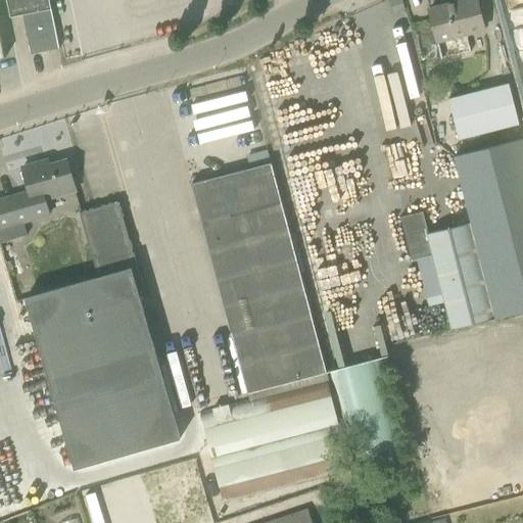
[(24,13),(32,53),(59,48),(49,0),(7,0),(11,16),(24,13)]
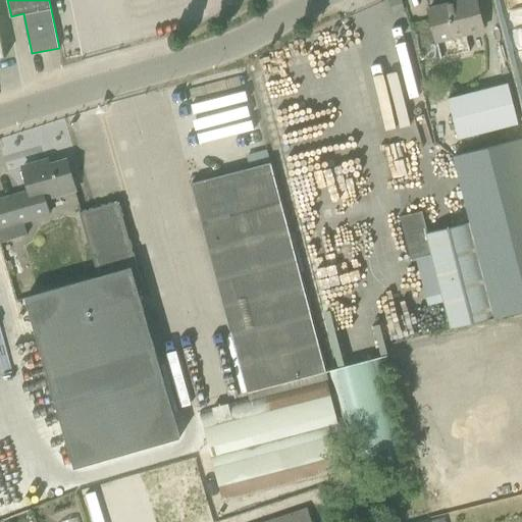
[(476,0),(466,0),(428,9),(436,41),(484,30),(476,0)]
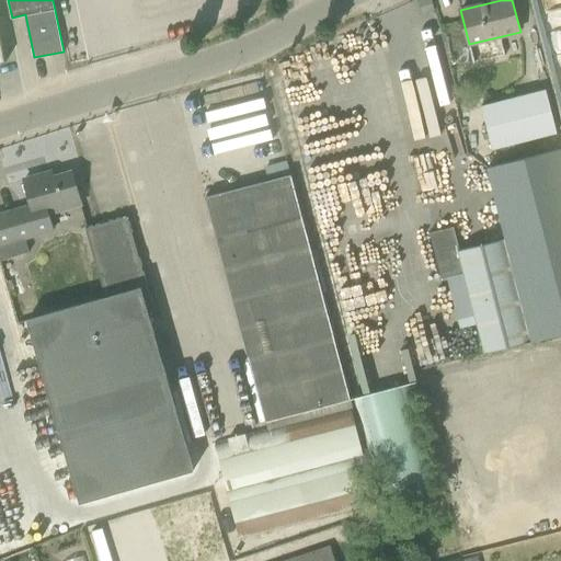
[(550,89),(485,105),(496,147),(560,130),(550,89)]
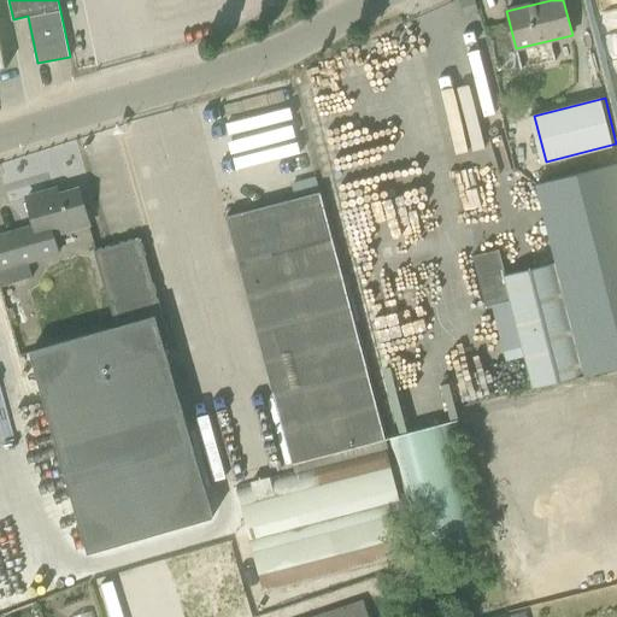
[(586,376),(616,368),(616,163),(536,184),(557,263),(586,376)]
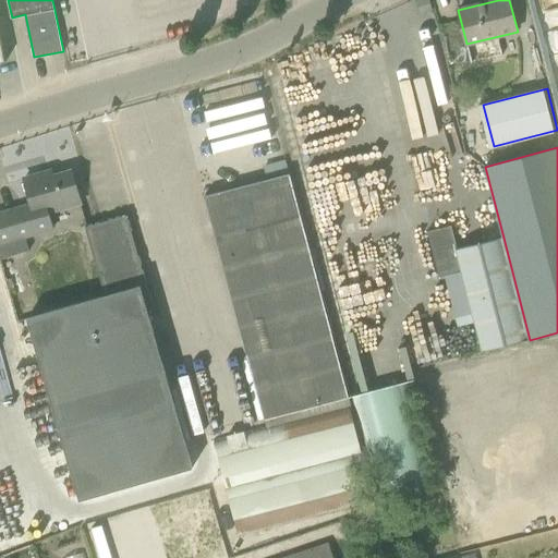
[(53,228),(49,213),(81,204),(72,171),(43,179),(41,173),(25,179),(32,205),(0,213),(0,255),(1,259),(29,251),(25,237),(53,228)]
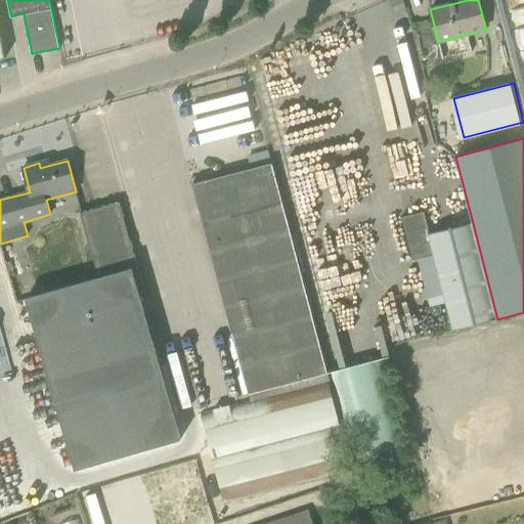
[(326,374),(272,163),(192,184),(248,394),(326,374)]
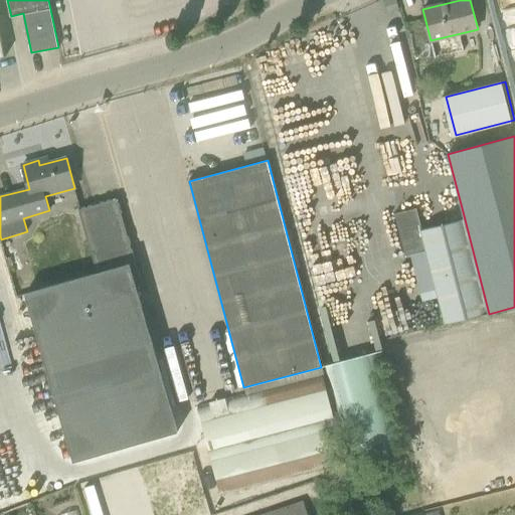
[(130,263),(138,293),(142,292),(117,199),(79,209),(96,274),(130,263)]
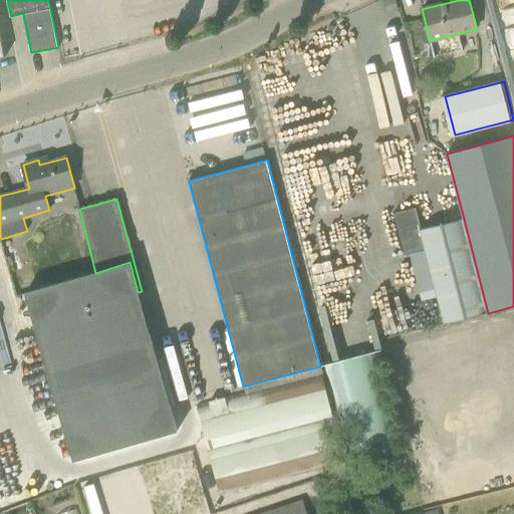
[(427,250),(422,230),(416,208),(395,214),(405,255),(427,250)]
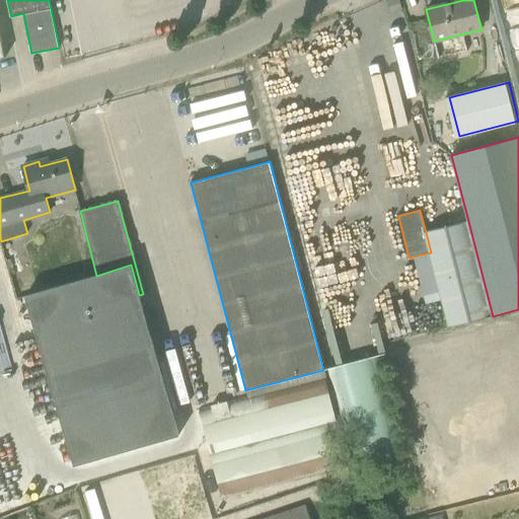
[(493,316),(468,221),(426,232),(431,252),(449,327),(493,316)]
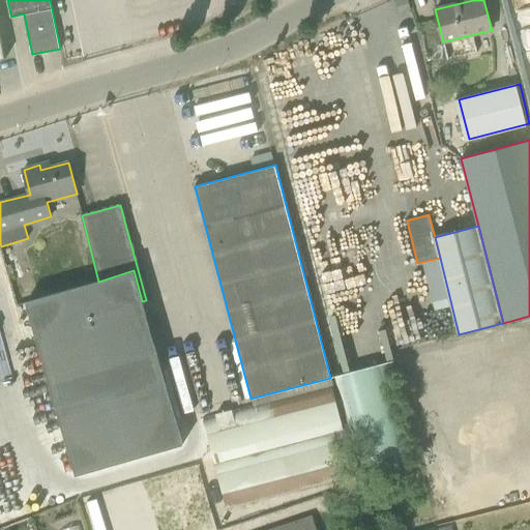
[(183,444),(142,301),(134,270),(98,282),(47,297),(27,303),(76,475),(183,444)]
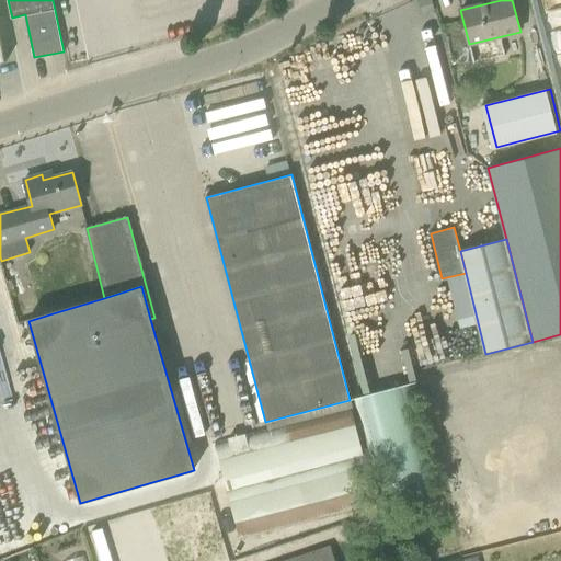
[(437,490),(410,385),(354,399),(382,505),(437,490)]
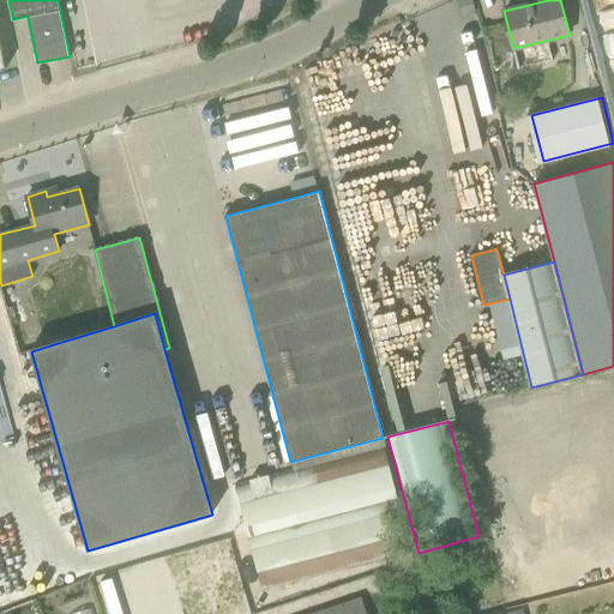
[(385,446),(293,470),(236,483),(264,590),(411,551),(385,446)]
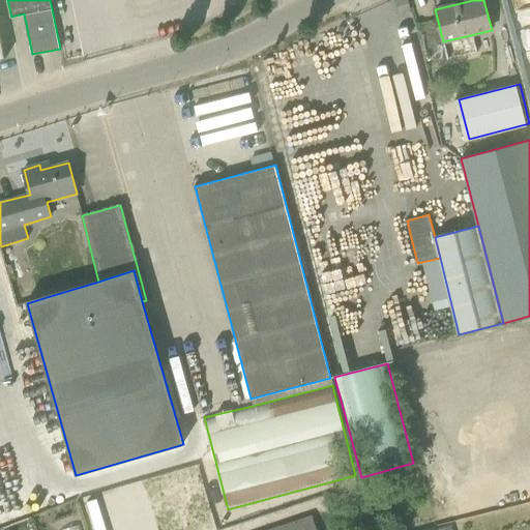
[(318,529),(315,516),(257,529),(318,529)]
